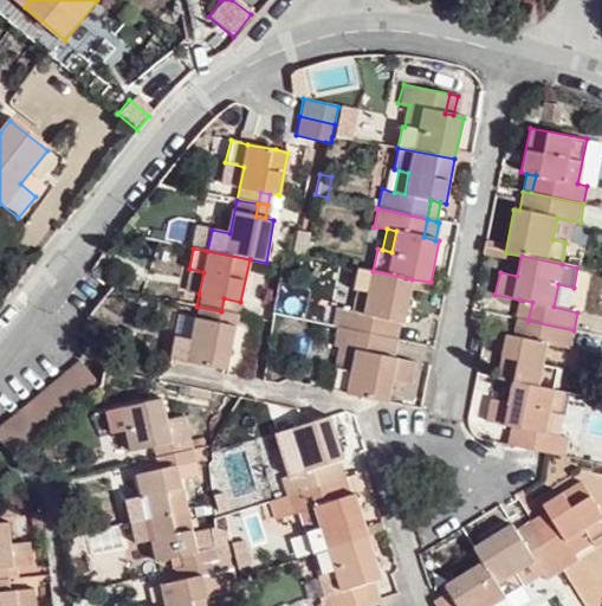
[(331,326),(337,326),(353,329),(381,335),(384,318),(399,321),(405,322),(412,279),(373,271),(356,268),(351,289),(357,290),(367,292),(363,314),(353,310),(336,308),(331,326)]
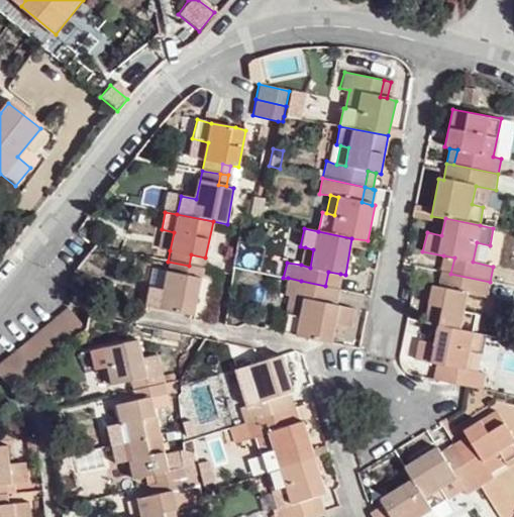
[(157,247),(170,250),(174,232),(162,229),(157,247)]
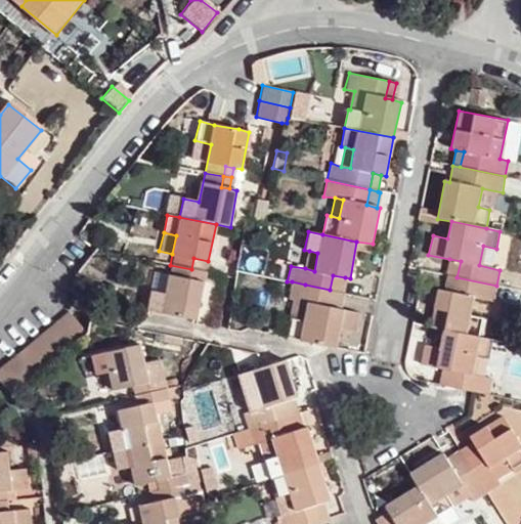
[(309,251),(305,268),(314,271),(317,253),(309,251)]
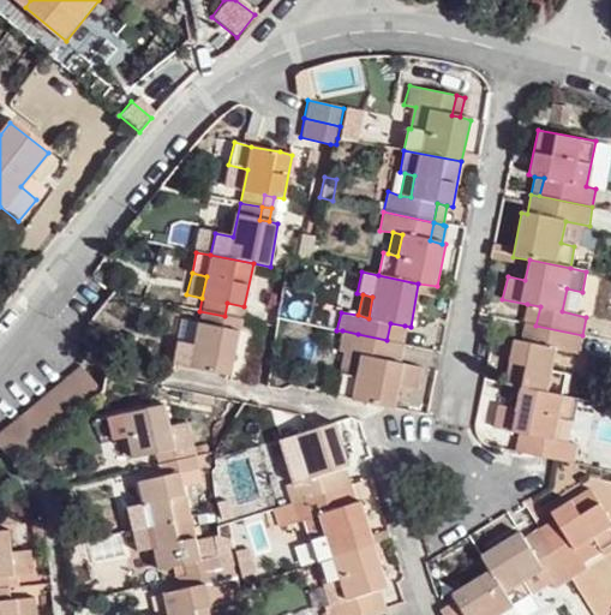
[(227,303),(225,316),(241,321),(244,306),(227,303)]
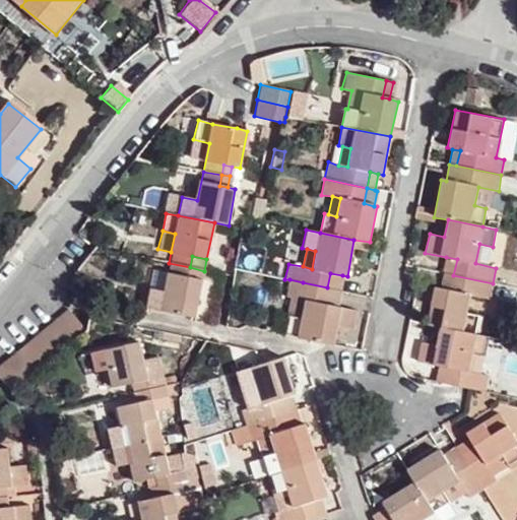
[(446,257),(443,272),(453,275),(457,259),(446,257)]
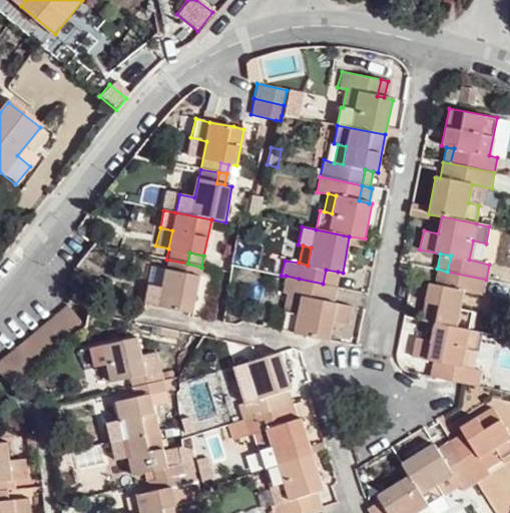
[(187,264),(166,260),(160,287),(148,285),(145,303),(191,313),(199,277),(185,274),(187,264)]
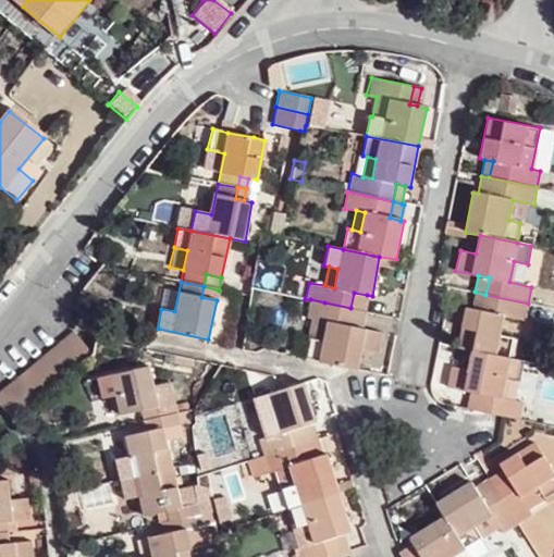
[(219,291),(204,286),(201,297),(217,300),(219,291)]
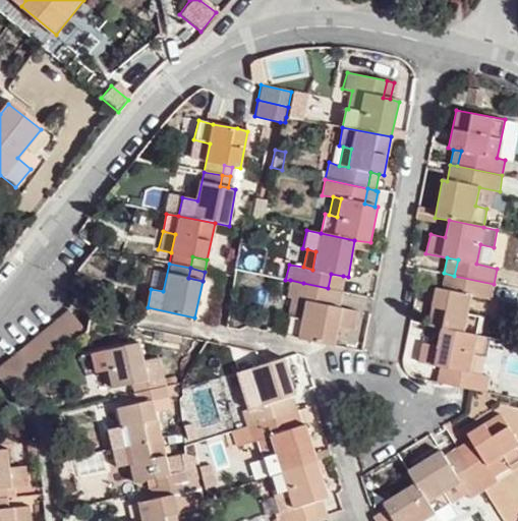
[(454,276),(444,273),(441,288),(451,290),(454,276)]
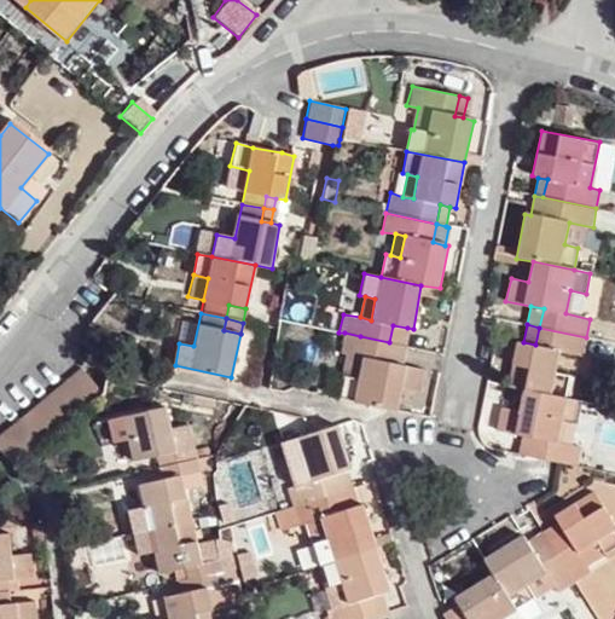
[(93,328),(90,325),(79,337),(85,342),(87,339),(90,340),(92,336),(90,334),(93,328)]
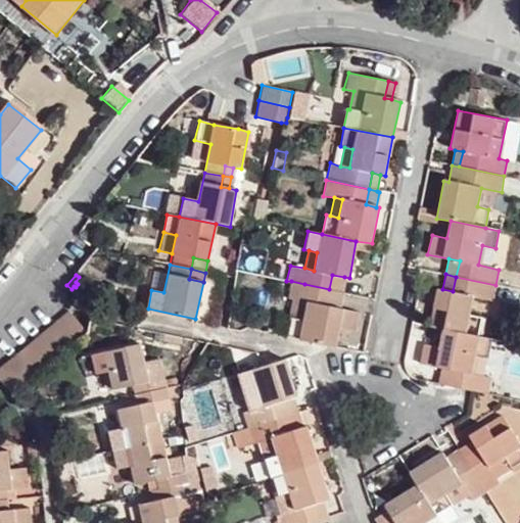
[(329,289),(341,292),(344,277),(332,275),(329,289)]
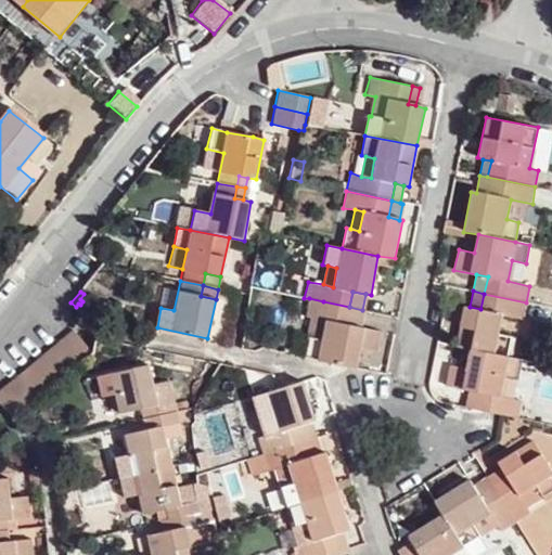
[(480,309),(470,307),(463,305),(454,346),(470,349),(506,357),(510,336),(499,334),(502,314),(523,320),(526,302),(484,294),(480,309)]
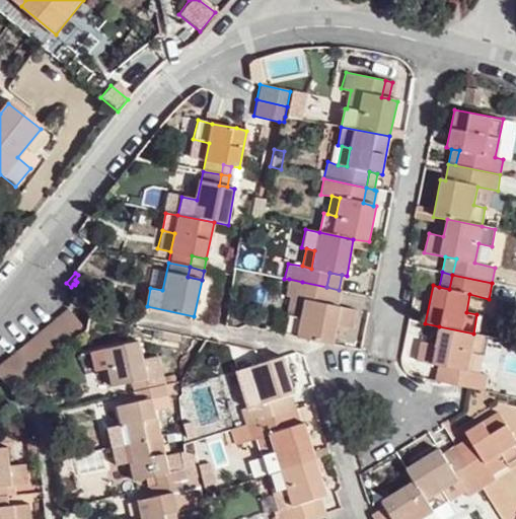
[(302,282),(289,279),(285,296),(299,299),(302,282)]
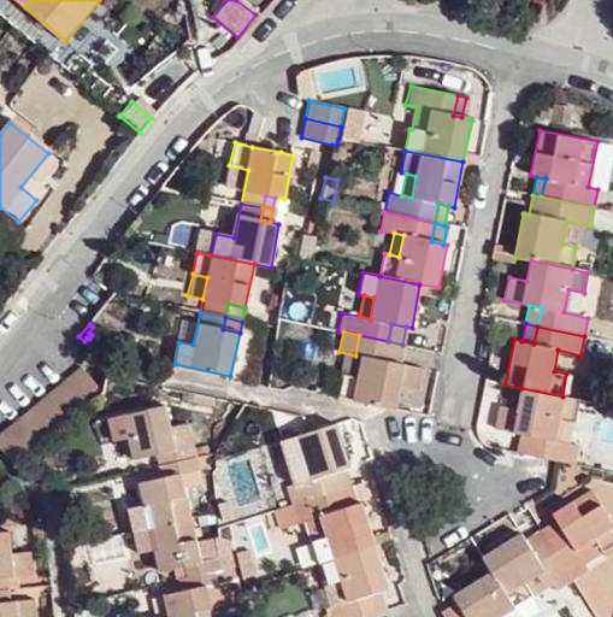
[(359,335),(355,356),(363,357),(404,365),(407,346),(402,345),(388,341),(359,335)]
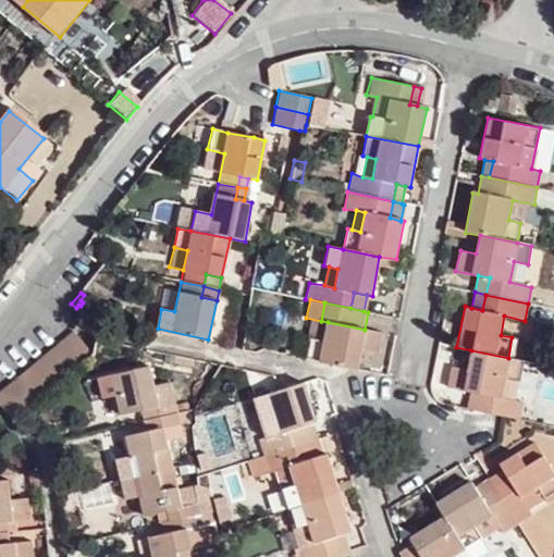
[(305,359),(356,370),(360,349),(379,353),(382,333),(365,330),(328,322),(324,342),(309,339),(305,359)]
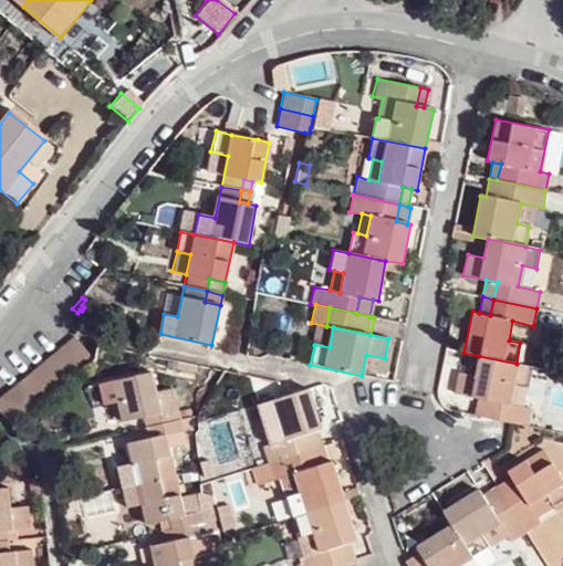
[(79,370),(91,360),(71,336),(59,347),(79,370)]
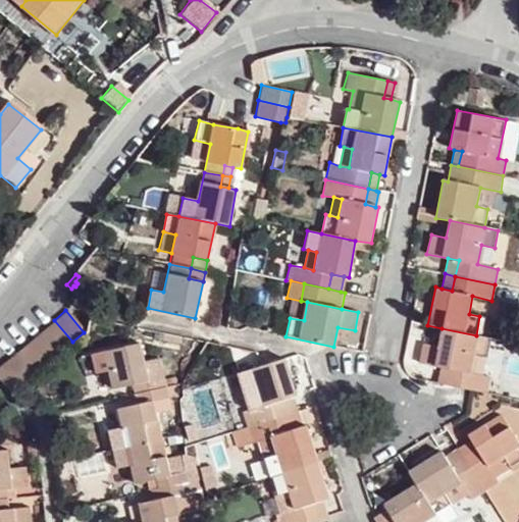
[(54,320),(42,330),(60,352),(72,342),(54,320)]
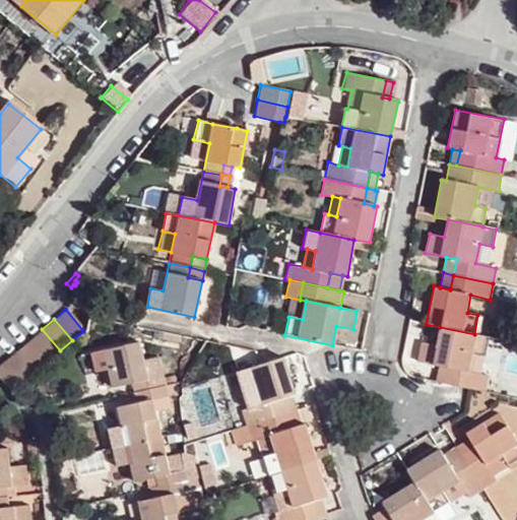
[(489,337),(474,334),(440,327),(436,345),(419,341),(415,364),(438,367),(436,381),(466,388),(483,391),(487,376),(468,372),(471,354),(485,358),(489,337)]
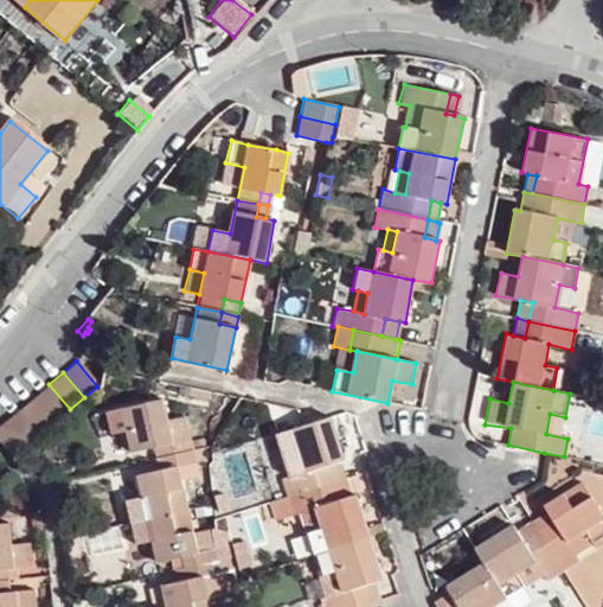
[(34,396),(56,421),(70,409),(49,384),(34,396)]
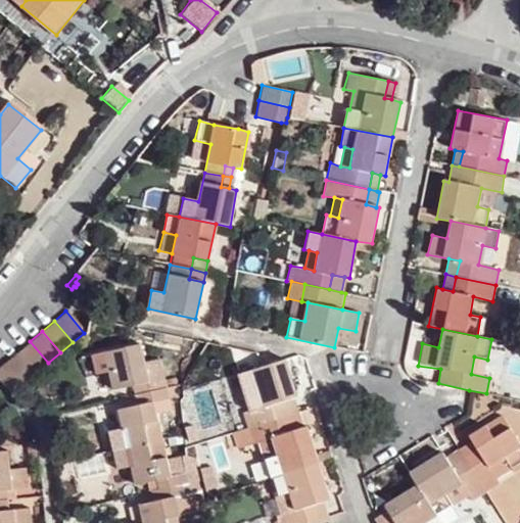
[(30,341),(18,352),(37,373),(48,363),(30,341)]
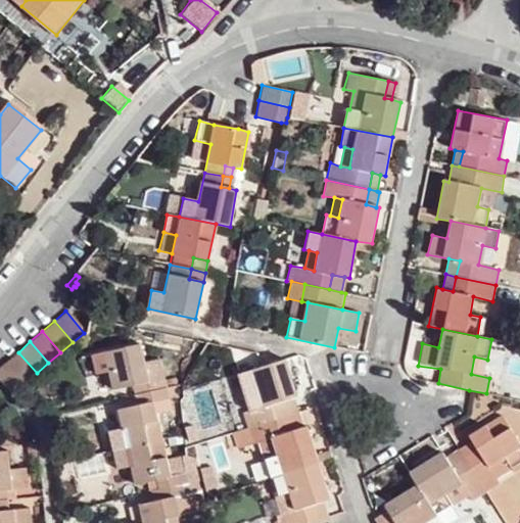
[(174,386),(176,386),(174,377),(163,379),(157,358),(143,362),(138,344),(90,354),(94,373),(107,370),(111,388),(132,384),(141,382),(144,392),(174,386)]
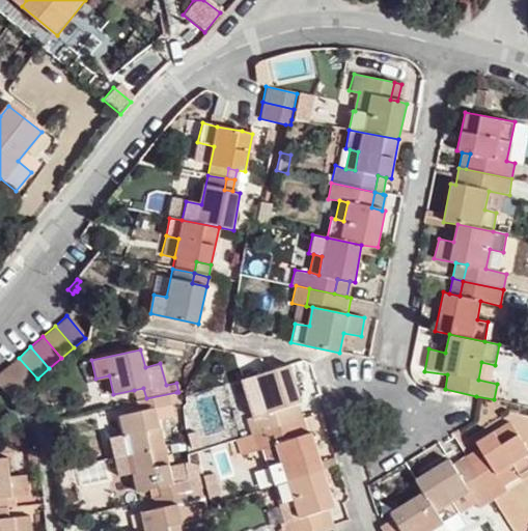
[(6,368),(25,389),(37,379),(19,358),(6,368)]
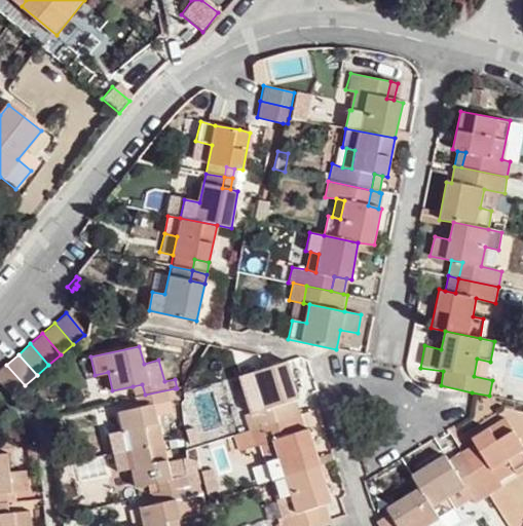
[(0,383),(11,397),(25,385),(6,365),(0,370),(0,383)]
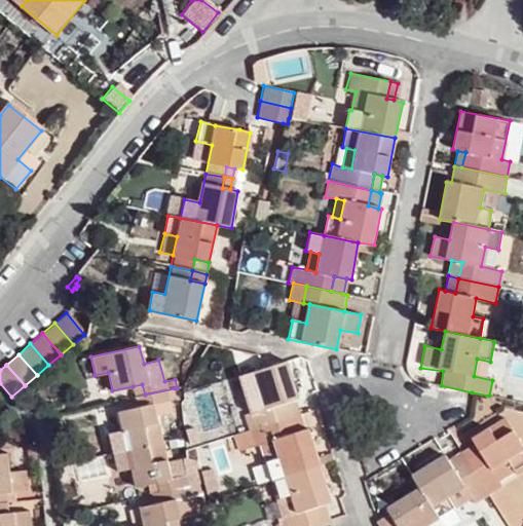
[(244,415),(248,430),(287,419),(282,403),(291,401),(297,398),(291,379),(277,383),(271,366),(261,369),(238,376),(244,395),(247,393),(256,390),(262,408),(253,411),(244,415)]
